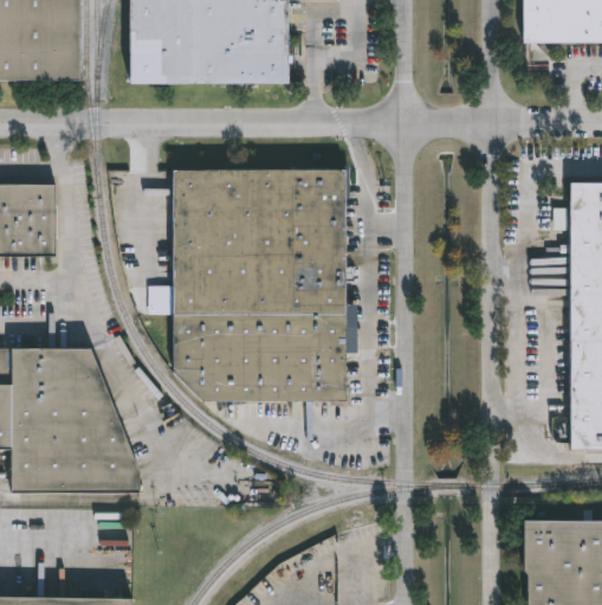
[(77,0),(78,79),(0,79),(0,0),(77,0)]
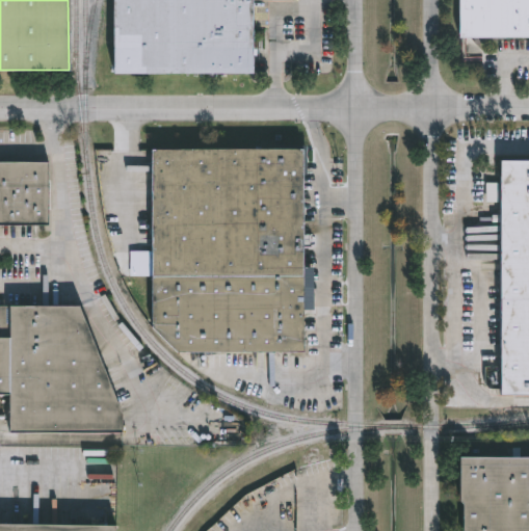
[(114,0),(115,75),(254,75),(254,0),(114,0)]
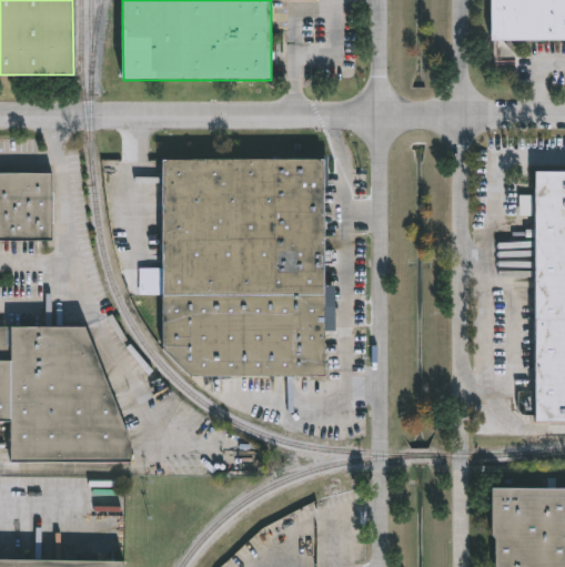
[(564,0),(564,40),(491,40),(491,0),(564,0)]
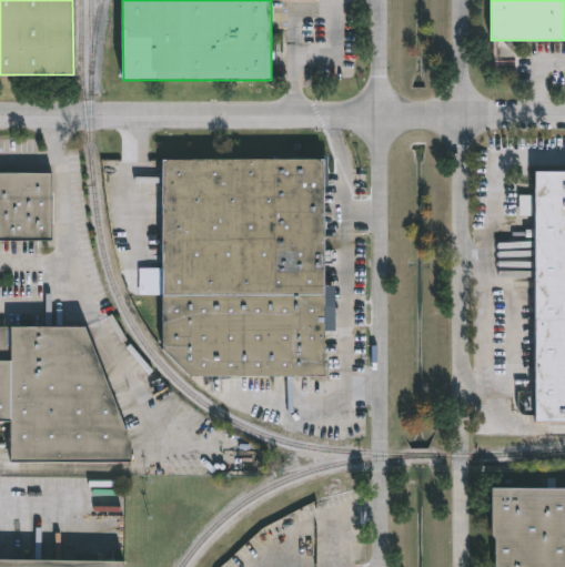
[(162,347),(163,160),(323,160),(323,374),(190,374),(162,347)]
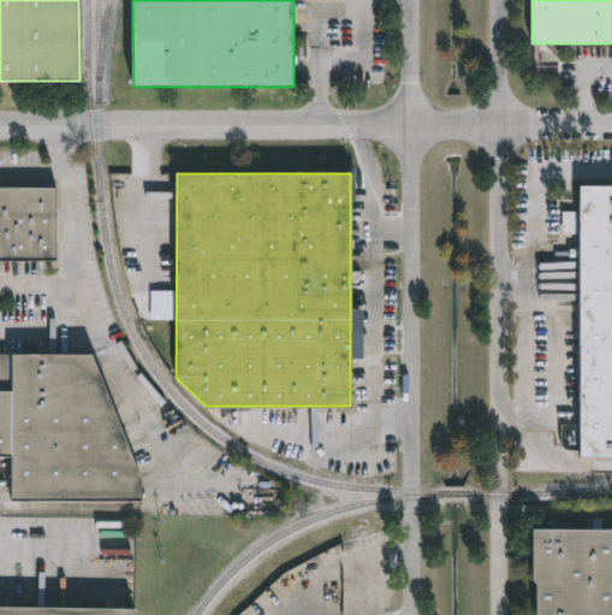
[(611,185),(580,185),(580,456),(611,456),(611,185)]
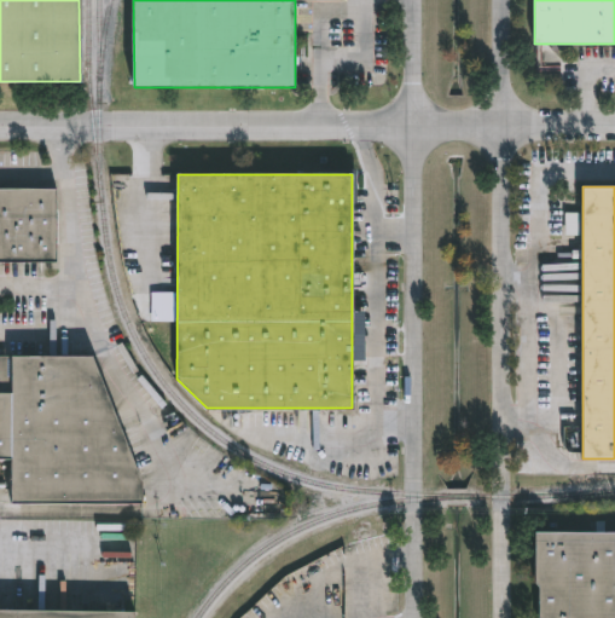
[(0,190),(54,190),(54,260),(0,260),(0,190)]
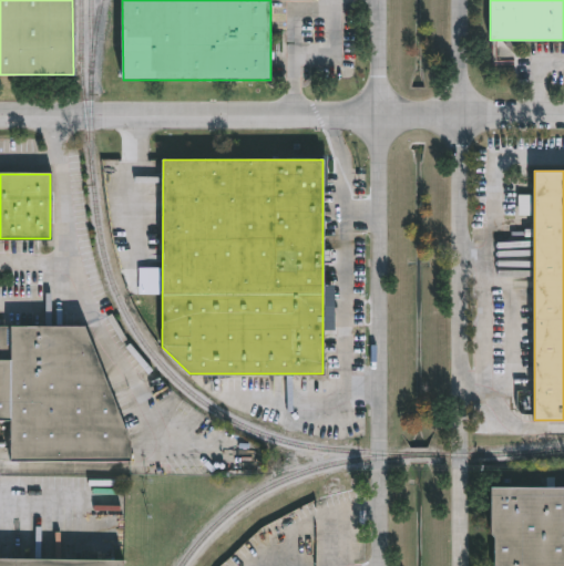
[(130,440),(130,461),(11,461),(11,420),(0,420),(0,325),(84,325),(130,440)]
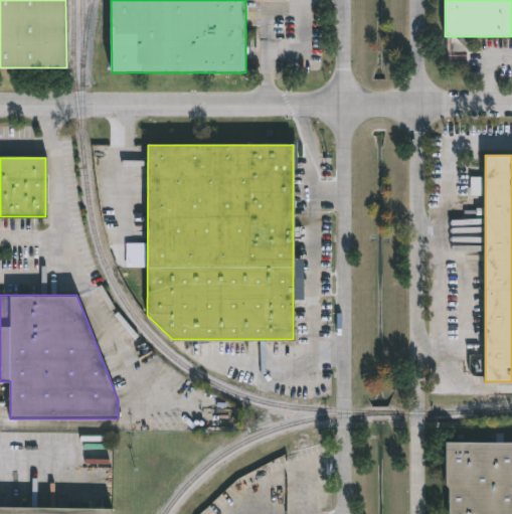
[(446,441),(511,441),(511,513),(449,513),(450,486),(446,482),(446,441)]
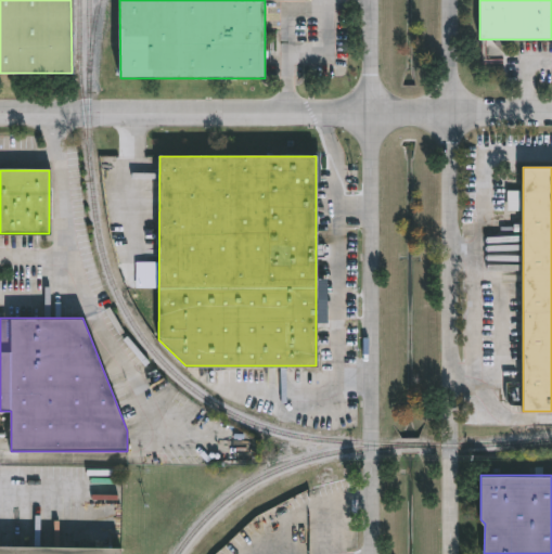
[(0,544),(122,548),(120,553),(0,553),(0,544)]
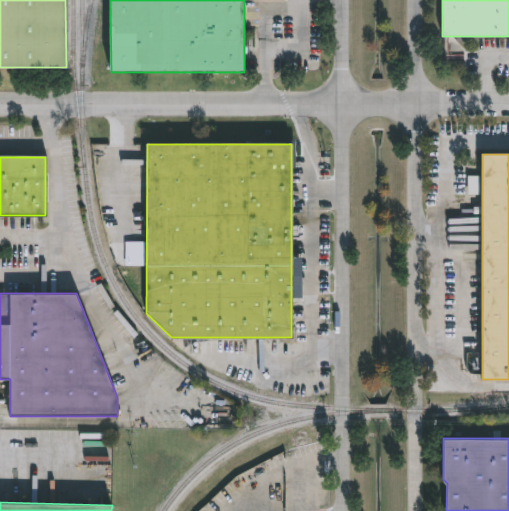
All buildings are outlined.
